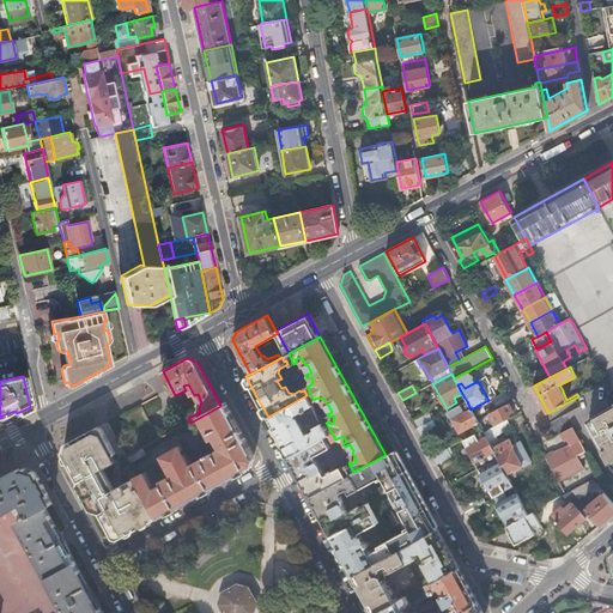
[(307,395),(268,417),(274,429),(290,455),(332,432),(326,423),(325,420),(315,425),(316,428),(308,432),(299,416),(296,414),(298,412),(304,408),(305,410),(308,408),(307,407),(313,404),(314,407),(317,406),(314,400),(310,394),(310,393),(307,395)]
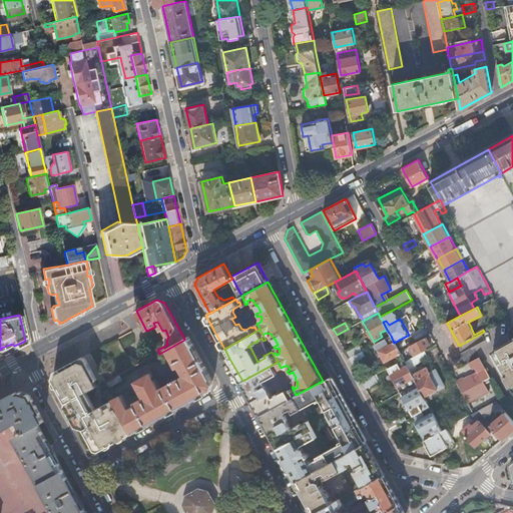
[(391,366),(403,360),(399,352),(394,343),(391,336),(375,344),(379,351),(378,351),(385,363),(388,361),(391,366)]
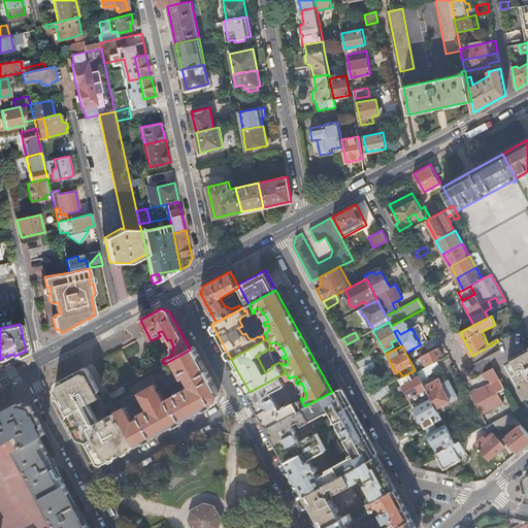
[(119,409),(137,446),(171,427),(216,403),(220,392),(215,383),(194,347),(190,349),(190,350),(173,359),(186,381),(188,380),(192,387),(182,392),(180,391),(177,392),(178,393),(166,400),(155,378),(152,381),(152,380),(141,385),(142,386),(139,387),(150,407),(141,411),(140,409),(138,410),(139,413),(138,414),(140,417),(134,420),(126,406),(119,409)]
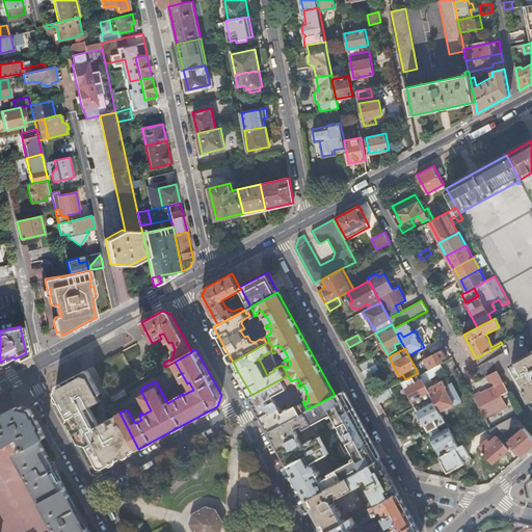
[(439,365),(448,360),(443,349),(425,358),(431,369),(439,365)]
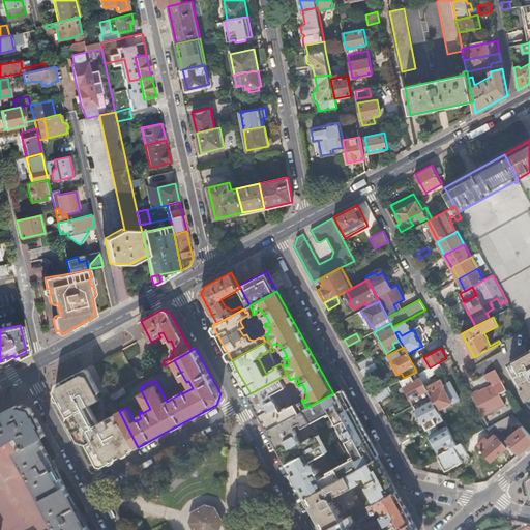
[(529,353),(529,351),(509,363),(510,364),(521,359),(529,353)]
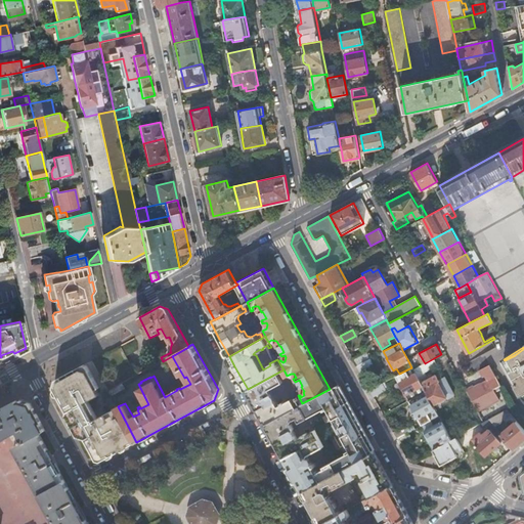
[(523,349),(515,355),(505,360),(504,361),(518,386),(522,394),(523,392),(523,349)]
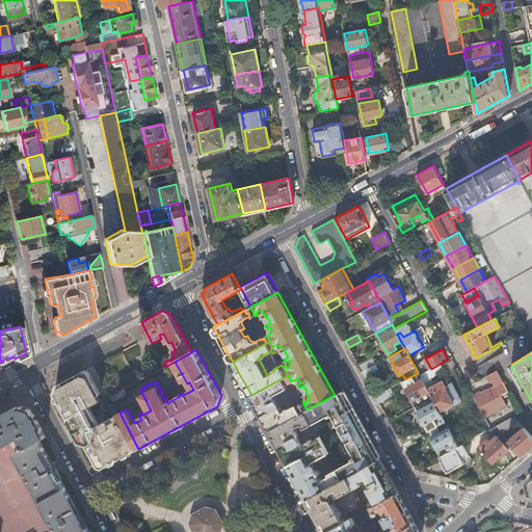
[(362,371),(375,364),(371,356),(357,364),(362,371)]
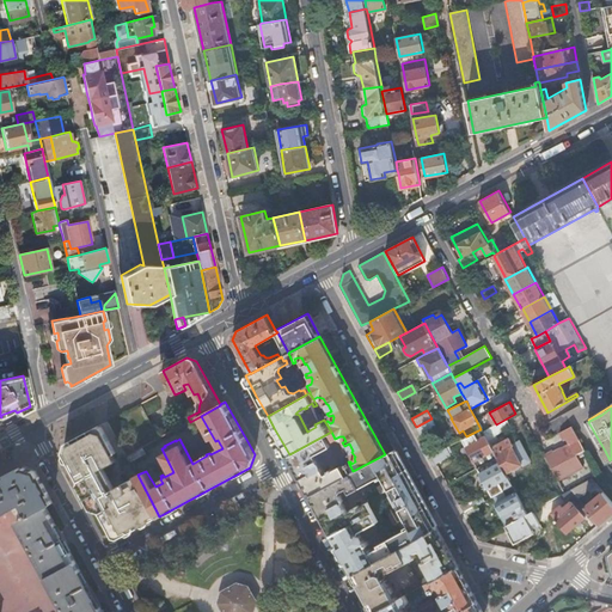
[(484,430),(495,424),(489,414),(479,420),(484,430)]
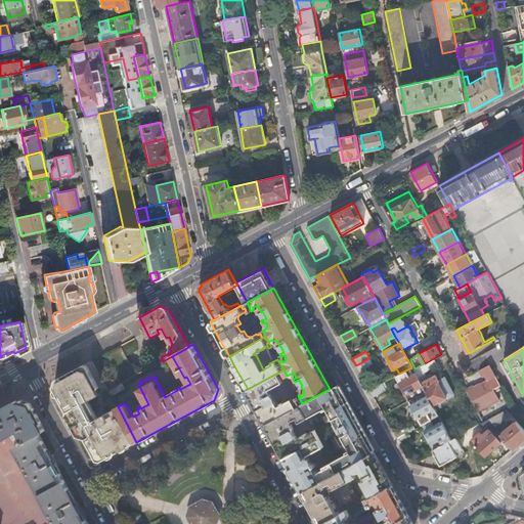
[(356,365),(360,373),(374,365),(369,358),(356,365)]
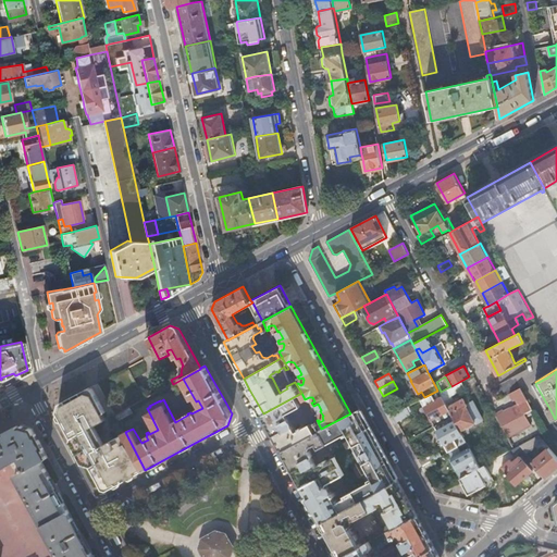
[(440,393),(447,408),(454,404),(449,396),(462,388),(459,382),(452,386),(440,393)]
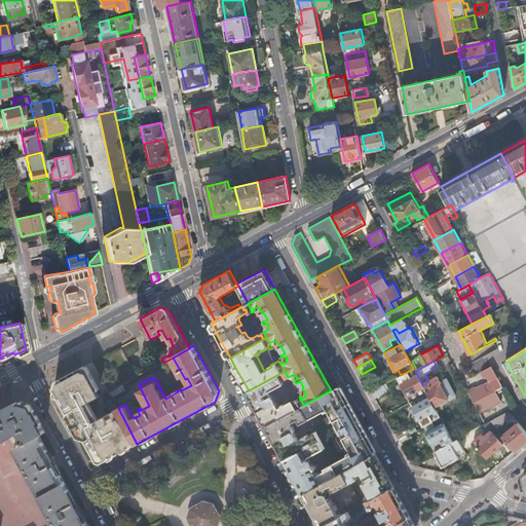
[(490,381),(468,392),(479,412),(500,400),(496,392),(503,388),(491,366),(482,371),(486,378),(487,377),(490,381)]
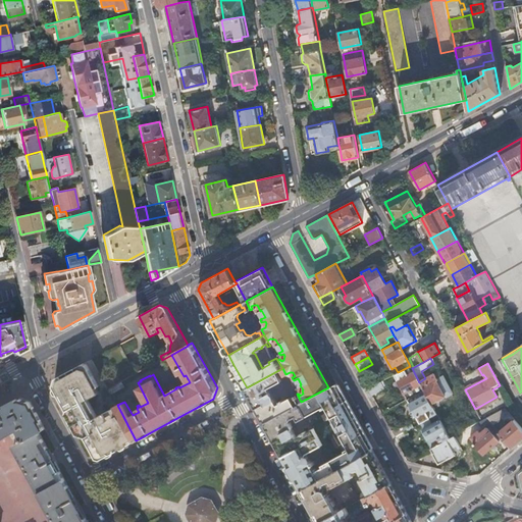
[(59,394),(67,410),(74,407),(84,423),(81,428),(86,436),(96,456),(99,455),(102,456),(103,458),(136,440),(117,405),(113,407),(115,411),(108,414),(106,411),(101,401),(96,413),(89,399),(100,393),(97,385),(99,384),(93,373),(91,375),(88,369),(90,368),(88,365),(85,364),(56,378),(54,385),(56,388),(58,387),(61,393),(59,394)]
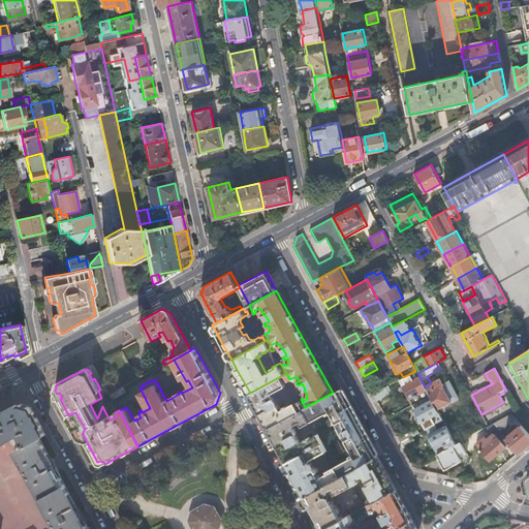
[(412,404),(429,395),(428,392),(425,387),(417,373),(415,371),(403,377),(399,379),(412,404)]
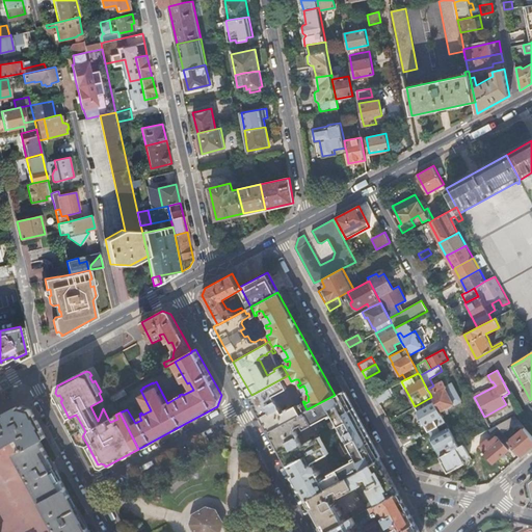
[(288,375),(251,395),(261,414),(270,430),(306,410),(302,406),(300,407),(297,403),(290,407),(290,406),(288,407),(288,408),(284,410),(283,407),(285,406),(283,403),(282,404),(278,400),(281,399),(280,396),(276,397),(275,394),(293,384),(291,381),(288,375)]
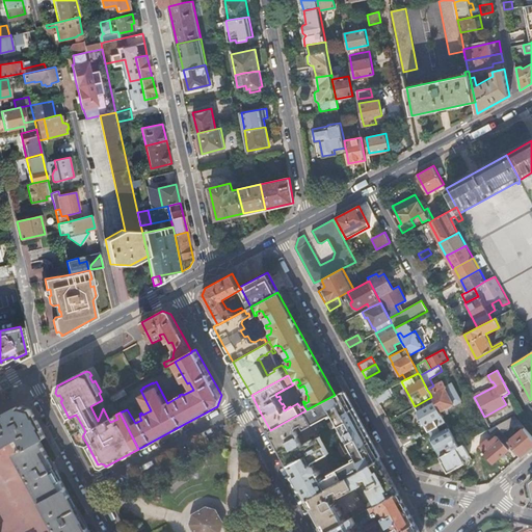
[(431,397),(440,411),(454,404),(460,400),(455,390),(453,391),(450,386),(446,388),(442,381),(433,386),(427,390),(430,394),(431,397)]
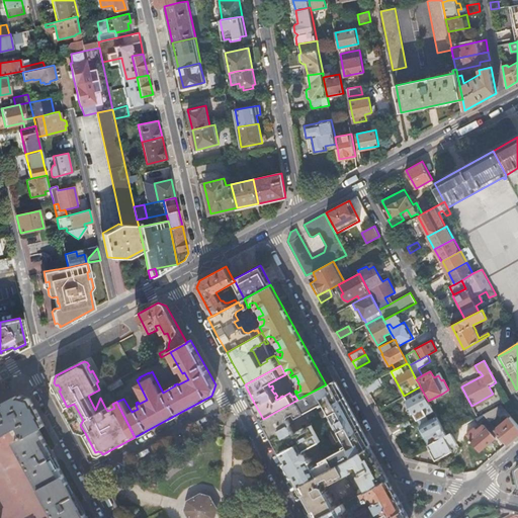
[(365,385),(369,392),(381,384),(378,378),(365,385)]
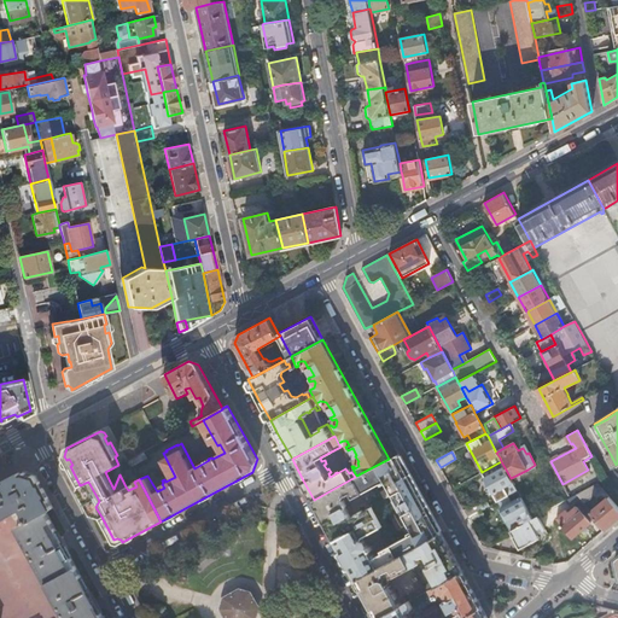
[(408,471),(398,453),(389,459),(356,476),(365,490),(371,502),(378,516),(385,528),(392,542),(400,555),(404,553),(442,531),(430,509),(408,471)]
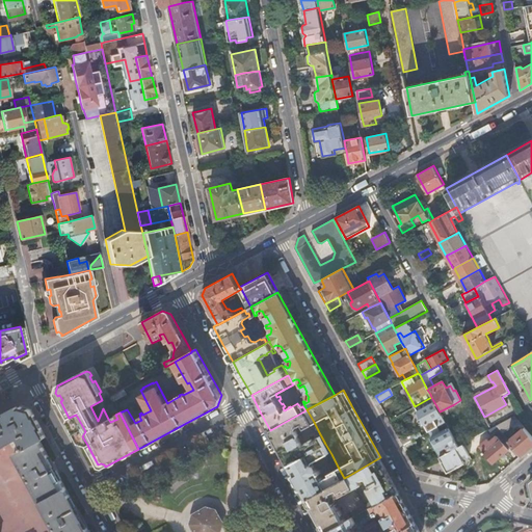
[(428,431),(445,422),(440,411),(431,397),(415,406),(428,431)]
